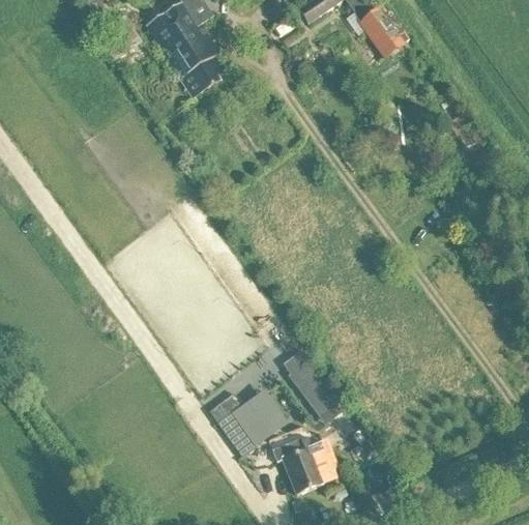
[(212,13),(203,0),(180,0),(144,23),(192,98),(219,82),(215,76),(223,70),(213,54),(219,50),(201,21),(212,13)]
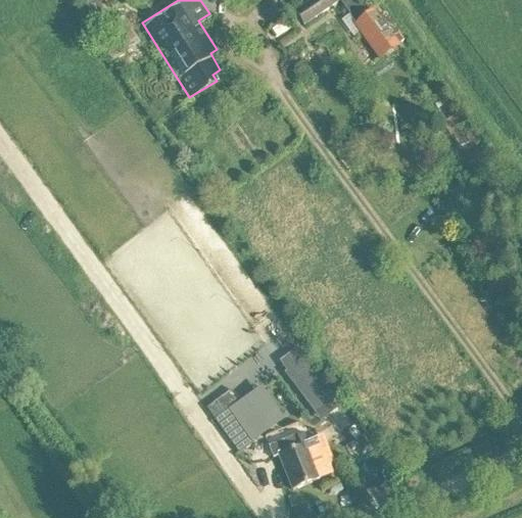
[(306,0),(294,9),(304,24),(336,0),(338,0),(379,54),(400,38),(371,0),(306,0)]
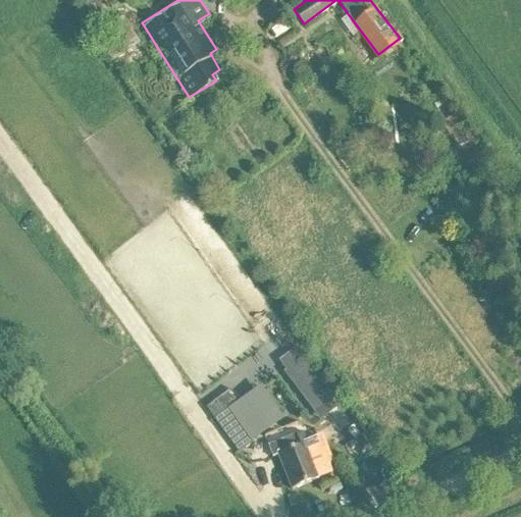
[(96,33),(113,58),(140,40),(122,15),(96,33)]
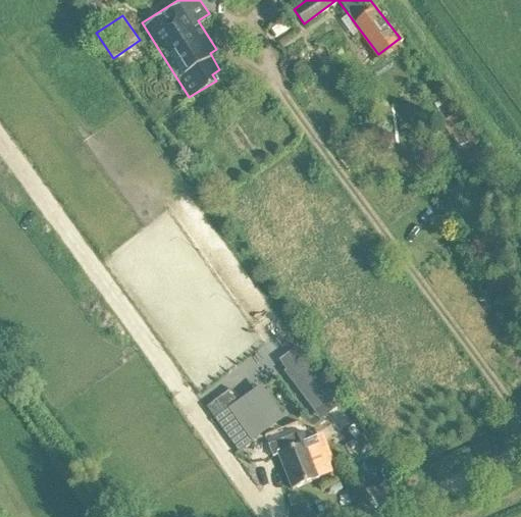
[(459,109),(440,121),(463,152),(480,139),(459,109)]
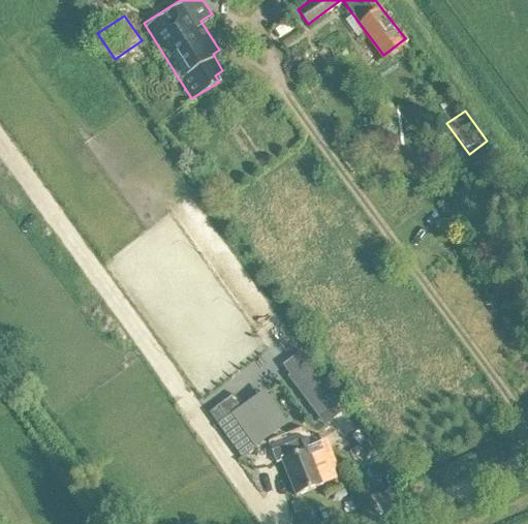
[(310,357),(303,347),(284,361),(291,371),(289,372),(297,382),(316,367),(309,358),(310,357)]
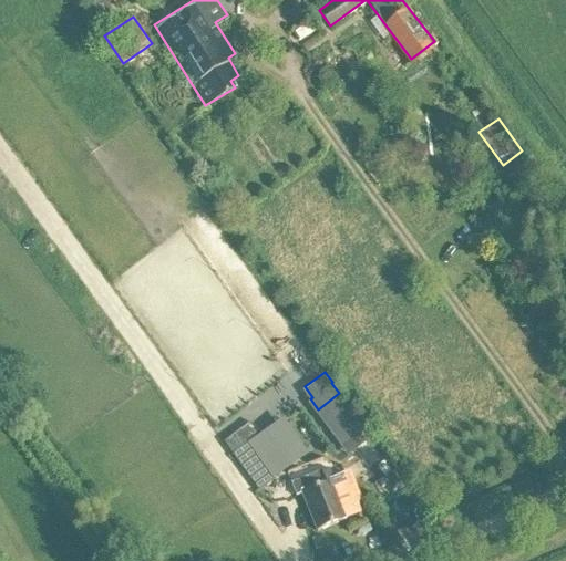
[(225,439),(259,487),(274,477),(248,440),(258,434),(249,422),(225,439)]
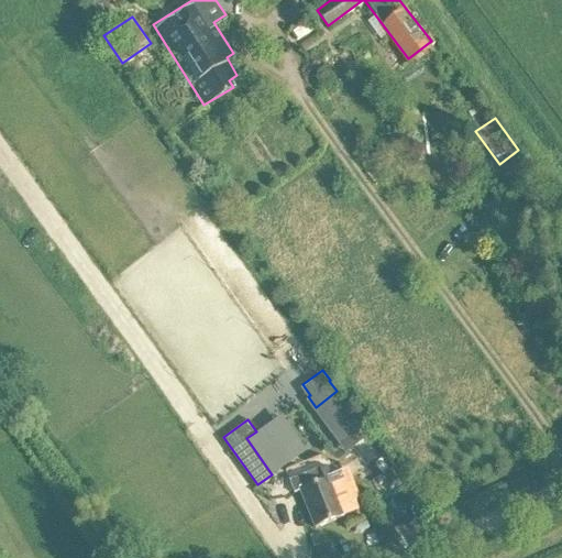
[(337,494),(324,465),(288,479),(293,492),(299,490),(313,526),(342,515),(334,495),(337,494)]
